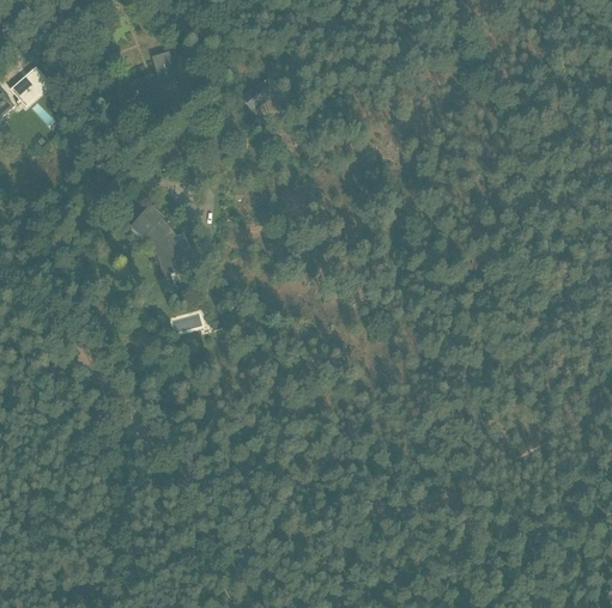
[(6,20),(0,30),(0,41),(6,44),(17,28),(6,20)]
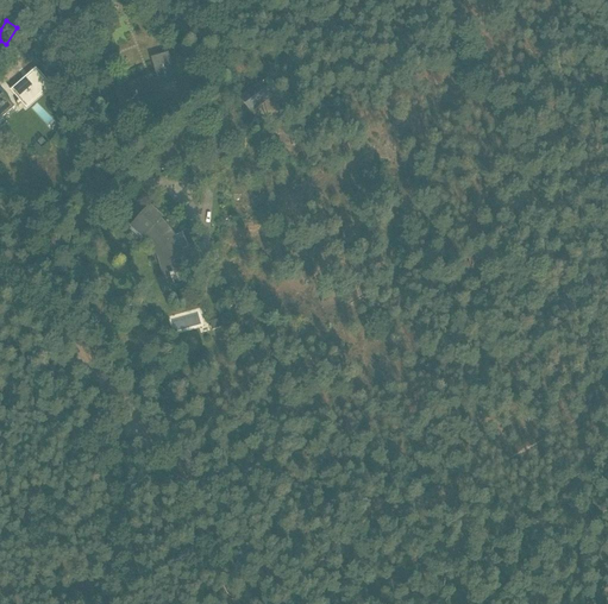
[(125,77),(118,81),(111,83),(118,100),(132,94),(131,92),(135,90),(139,100),(157,92),(155,85),(174,79),(165,50),(150,55),(156,73),(150,75),(149,73),(127,81),(125,77)]
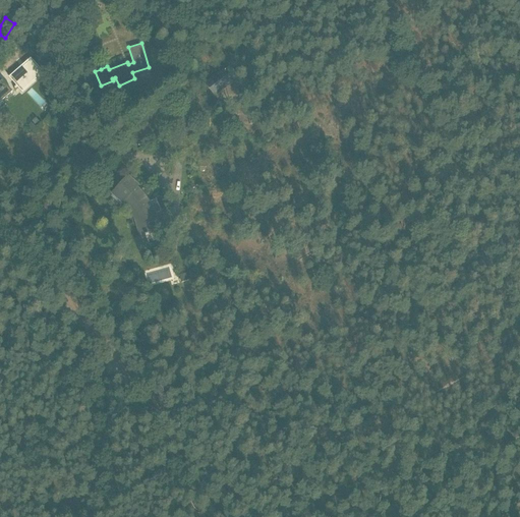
[(30,56),(9,74),(16,81),(14,82),(12,84),(14,87),(16,84),(38,65),(30,56)]
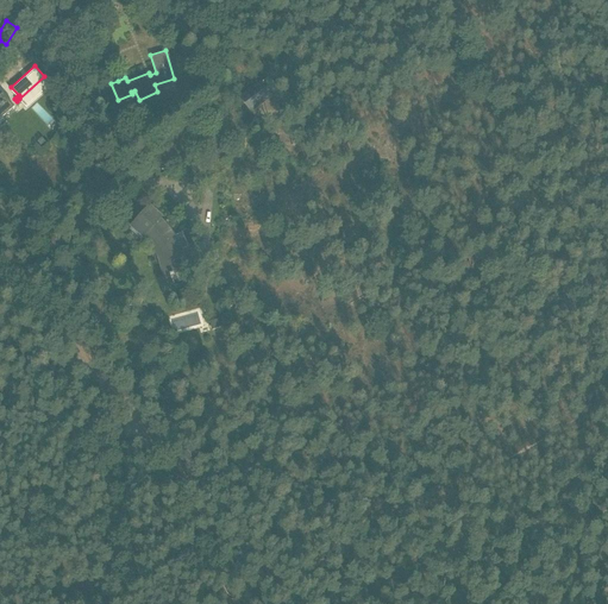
[(261,76),(237,94),(249,109),(273,92),(261,76)]
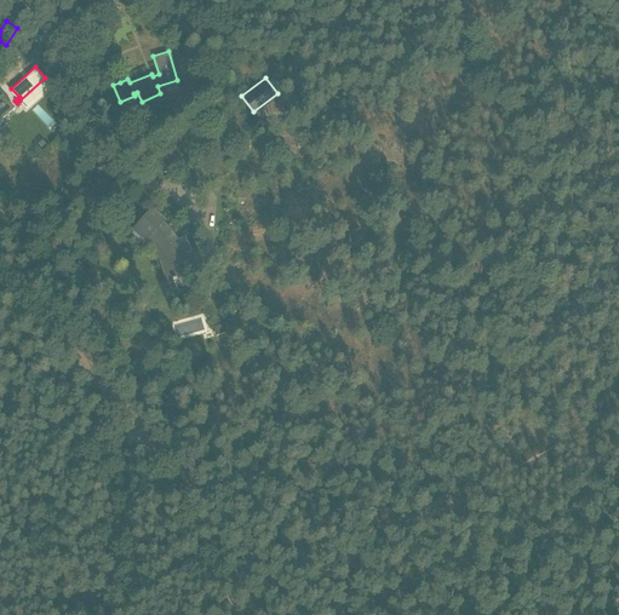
[(0,114),(11,104),(13,107),(13,105),(1,92),(0,92),(1,93),(0,95),(0,114)]
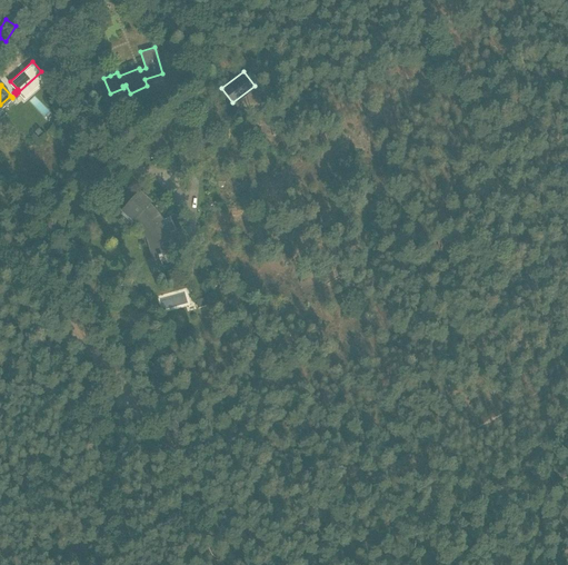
[(165,215),(158,219),(156,216),(155,212),(152,210),(150,207),(148,205),(150,202),(138,190),(121,209),(132,219),(136,215),(138,217),(139,218),(141,220),(143,222),(145,225),(147,228),(148,230),(149,234),(150,235),(150,238),(151,239),(148,240),(153,256),(171,250),(170,246),(169,243),(168,239),(167,235),(165,231),(172,228),(170,225),(169,221),(167,218),(165,215)]
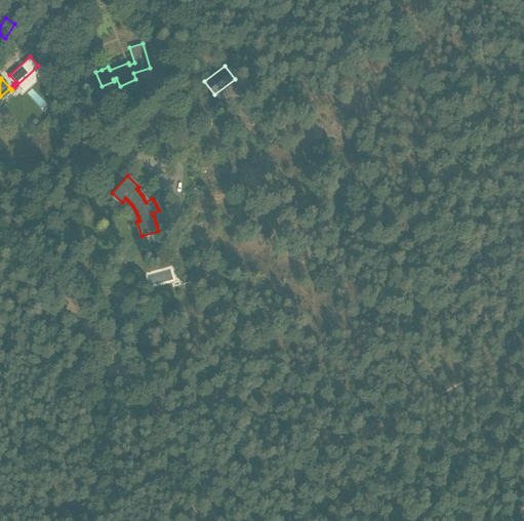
[(146,272),(151,282),(166,275),(161,265),(146,272)]
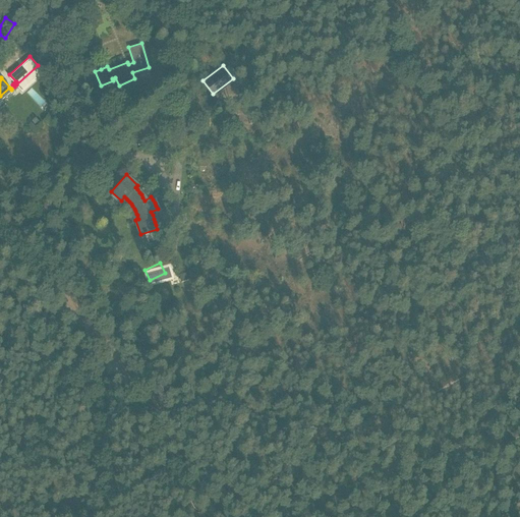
[(186,270),(177,273),(179,279),(188,277),(186,270)]
